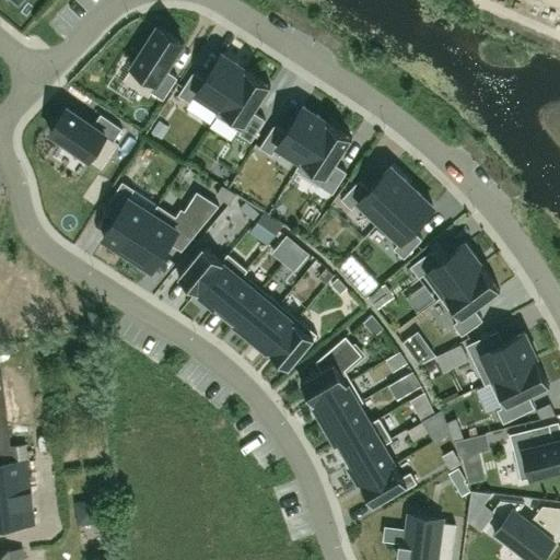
[(183,42),(158,26),(124,79),(149,95),(152,91),(163,98),(177,77),(166,69),(183,42)]
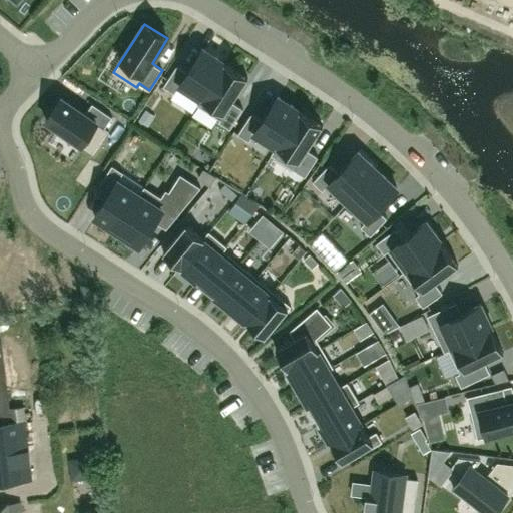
[(176,66),(163,86),(175,93),(180,85),(201,99),(197,105),(198,105),(225,63),(203,48),(187,73),(176,66)]
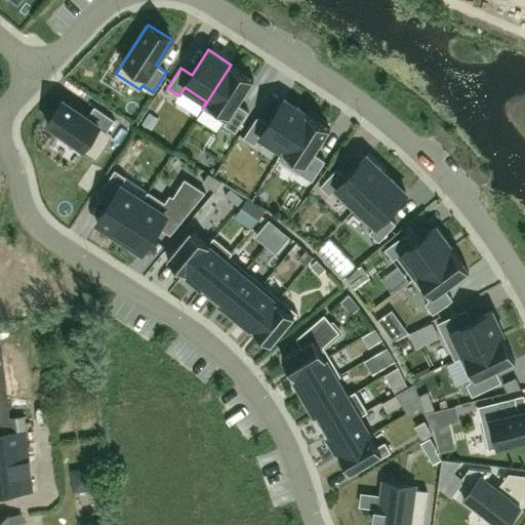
[(231,65),(203,108),(226,122),(225,124),(236,131),(249,111),(238,104),(254,79),(231,65)]
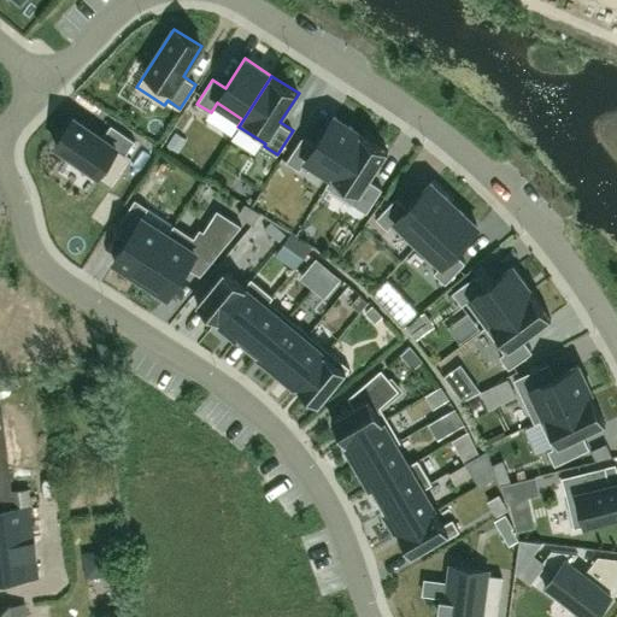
[(301,136),(286,160),(299,170),(306,160),(331,177),(325,187),(360,134),(334,116),(315,145),(301,136)]
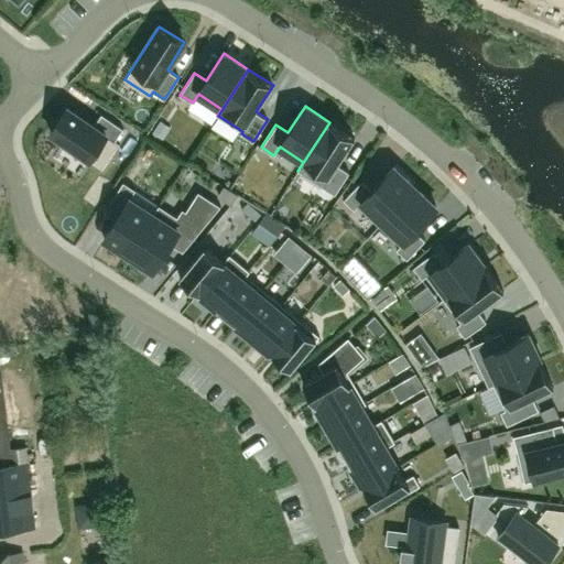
[(67,107),(51,132),(102,169),(120,143),(116,140),(123,129),(101,114),(94,126),(67,107)]
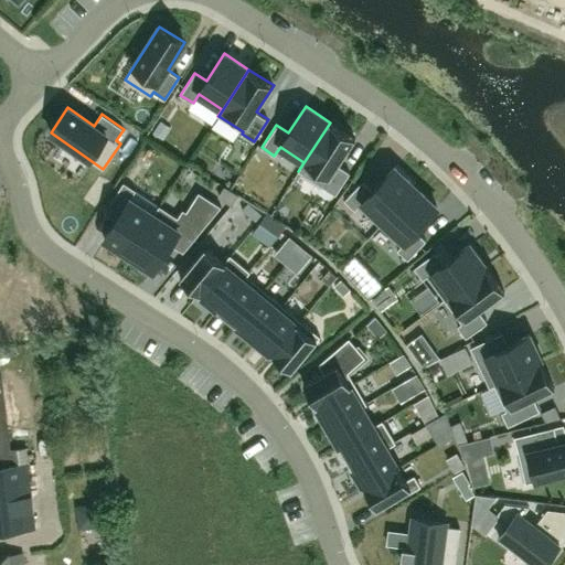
[(330,123),(298,171),(334,195),(349,173),(338,166),(355,139),(330,123)]
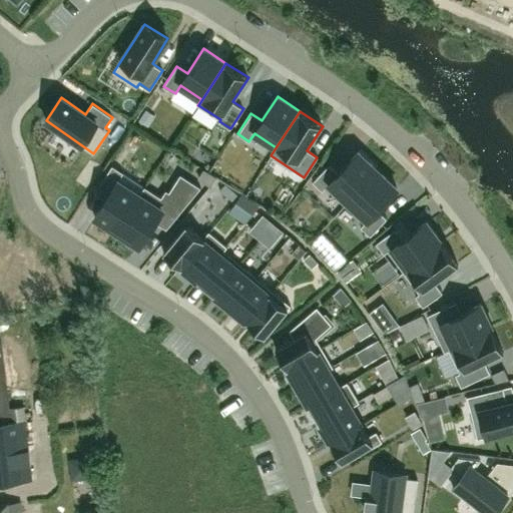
[(330,163),(313,181),(323,190),(326,186),(345,204),(378,169),(359,151),(339,172),(330,163)]
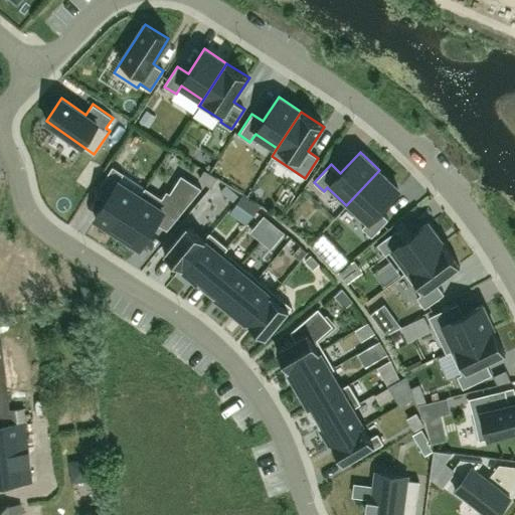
[(117,232),(141,196),(119,181),(124,174),(113,166),(100,187),(110,193),(95,217),(117,232)]
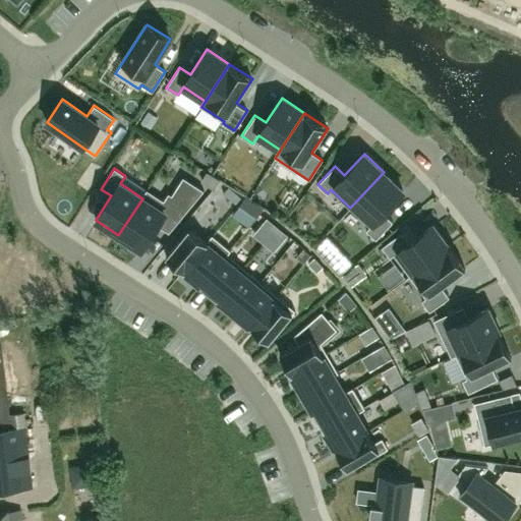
[(384,172),(350,208),(369,226),(366,230),(377,239),(393,221),(384,213),(403,191),(384,172)]
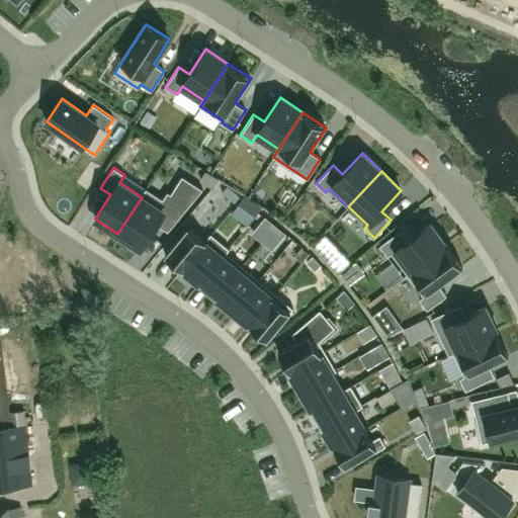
[(141,248),(156,224),(168,231),(203,189),(183,176),(172,194),(168,192),(164,199),(147,188),(142,197),(117,234),(141,248)]
